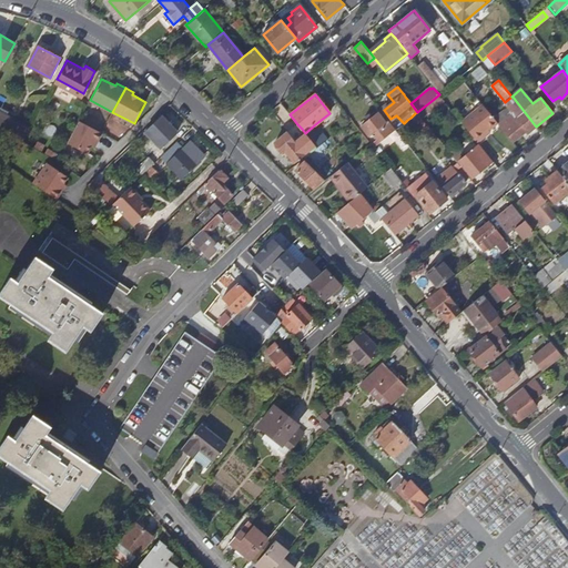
[(443,100),(439,94),(433,100),(437,104),(443,100)]
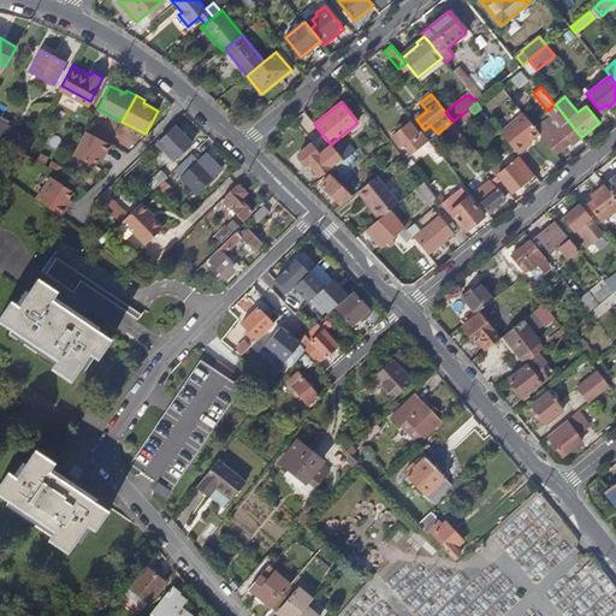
[(573,144),(581,137),(560,110),(556,105),(555,105),(548,111),(557,123),(542,136),(556,153),(570,142),(573,144)]
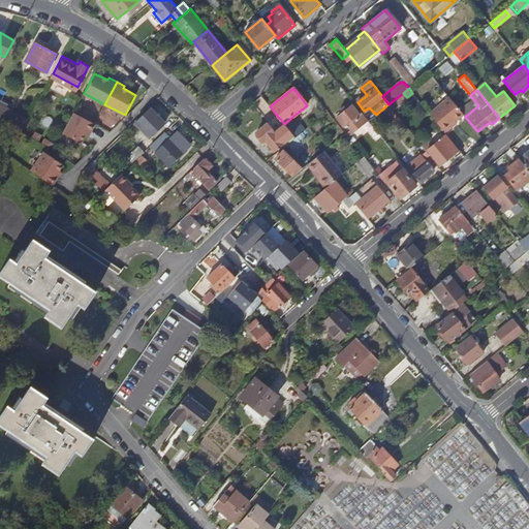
[(449,97),(430,114),(445,132),(452,127),(450,125),(464,115),(449,97)]
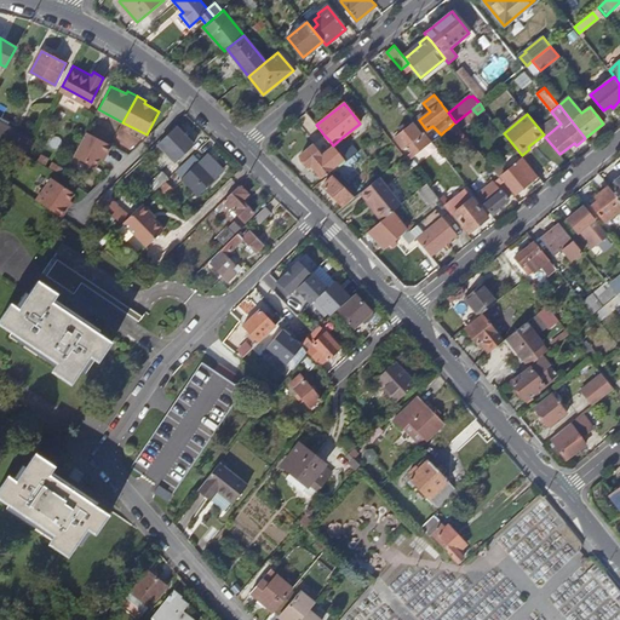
[(0,141),(15,149),(24,154),(33,139),(12,128),(0,122),(0,141)]
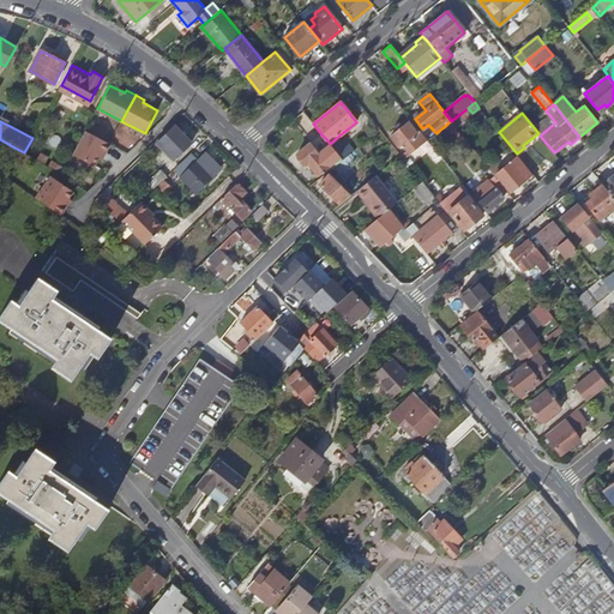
[(464,137),(451,121),(449,122),(444,127),(456,143),(464,137)]
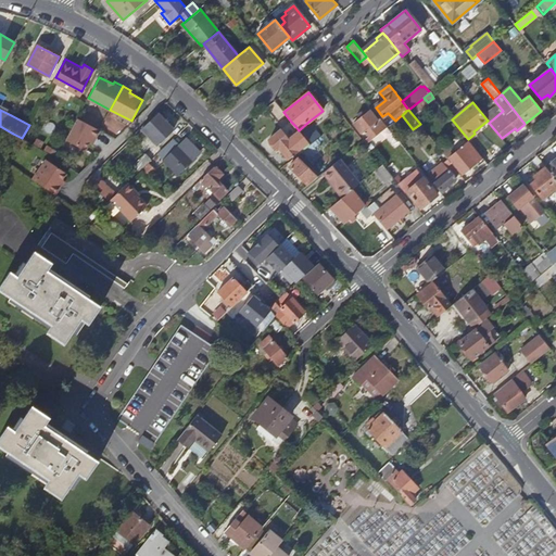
[(374,138),(379,134),(373,125),(377,122),(369,112),(353,124),(362,134),(366,129),(369,135),(367,137),(370,141),(374,138)]
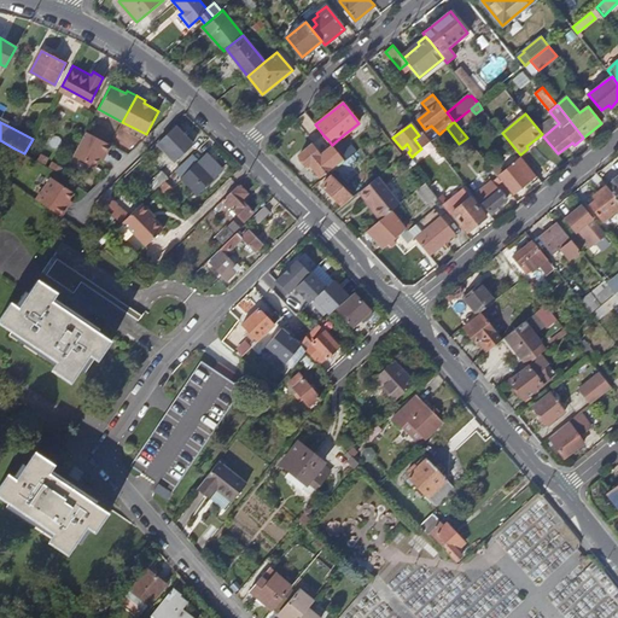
[(175,161),(192,144),(176,127),(167,136),(169,138),(161,146),(175,161)]
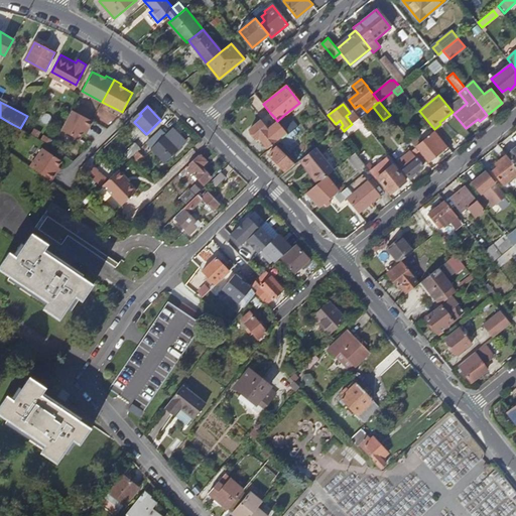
[(94,120),(73,109),(61,129),(80,139),(87,126),(90,127),(94,120)]
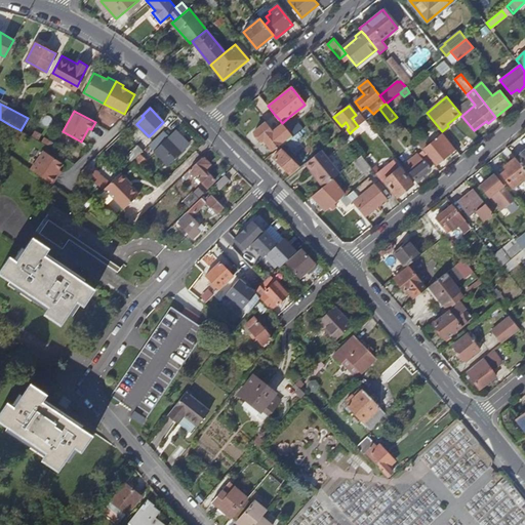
[(264,139),(272,150),(291,134),(282,124),(282,123),(279,119),(275,115),(266,123),(254,132),(261,140),(264,139)]
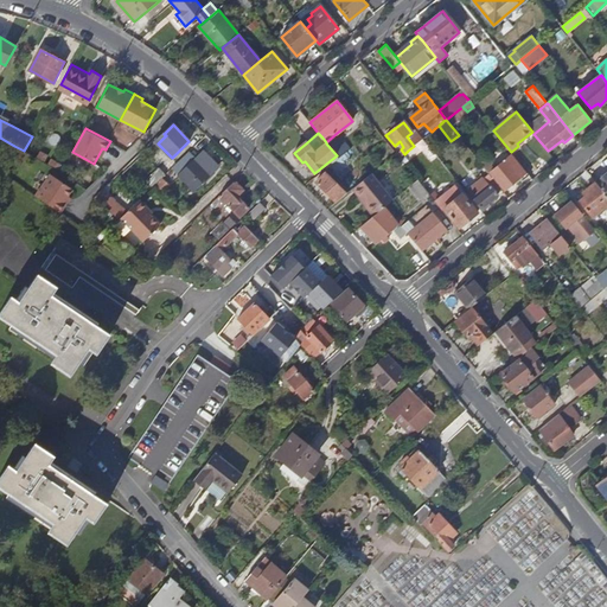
[(337,155),(339,159),(350,149),(337,133),(326,142),(326,144),(337,155)]
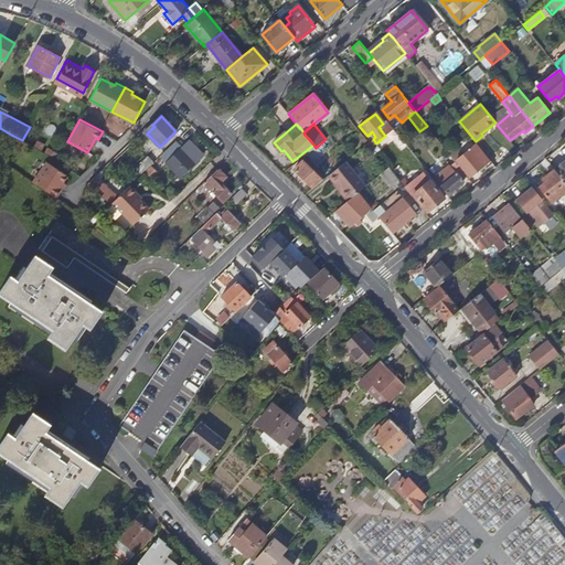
[(402,138),(394,129),(385,136),(393,145),(402,138)]
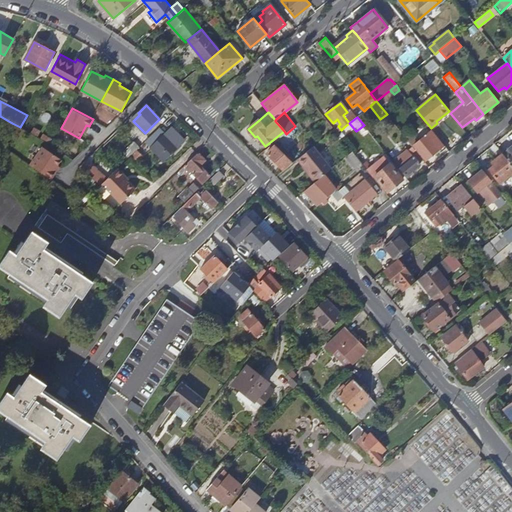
[(295,126),(286,134),(282,137),(285,141),(291,136),(293,137),(300,131),(295,126)]
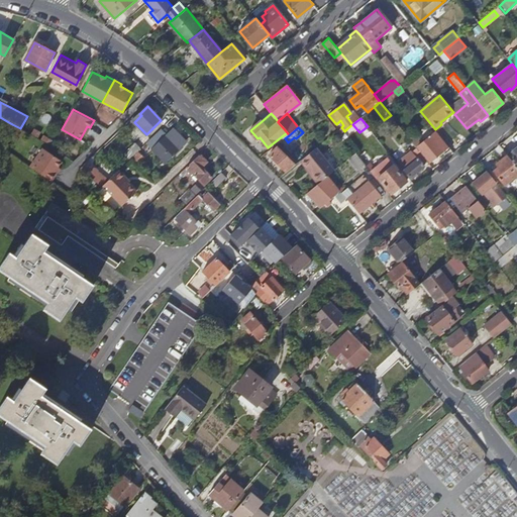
[(357,154),(365,164),(366,166),(373,160),(347,128),(344,131),(340,134),(355,152),(357,154)]
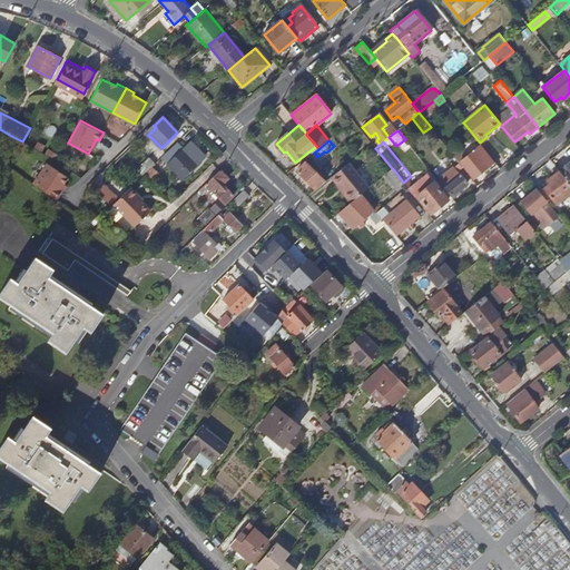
[(177,143),(164,156),(169,161),(167,164),(182,179),(199,164),(198,163),(205,156),(192,143),(185,149),(184,148),(183,149),(177,143)]
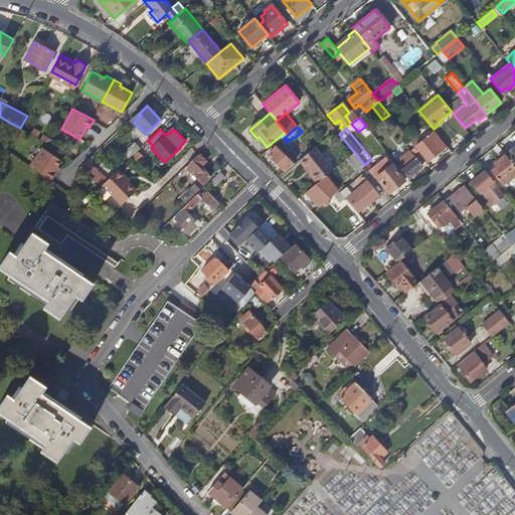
[(447,146),(434,130),(427,135),(428,136),(415,146),(427,161),(447,146)]
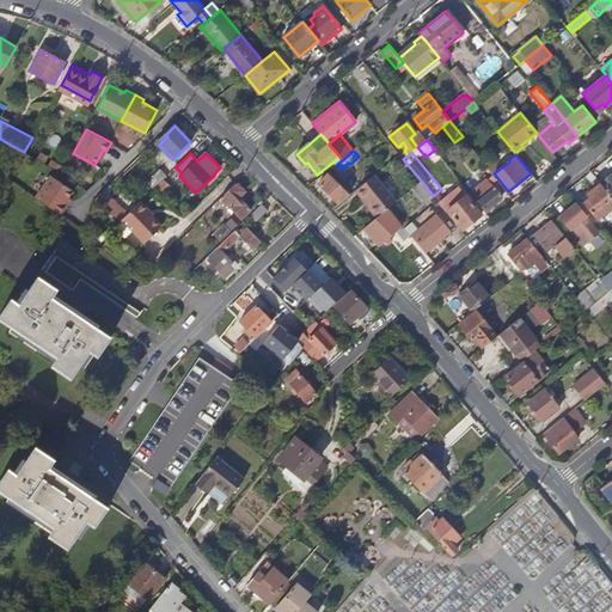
[(340,157),(317,175),(319,178),(337,164),(342,160),(340,157)]
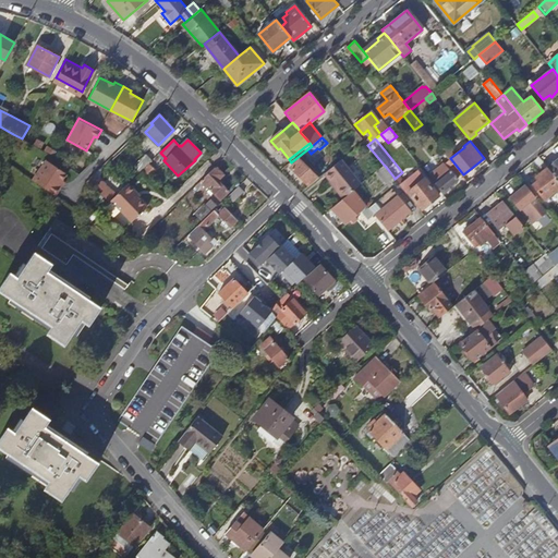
[(143,169),(153,160),(146,154),(135,166),(141,171),(143,169)]
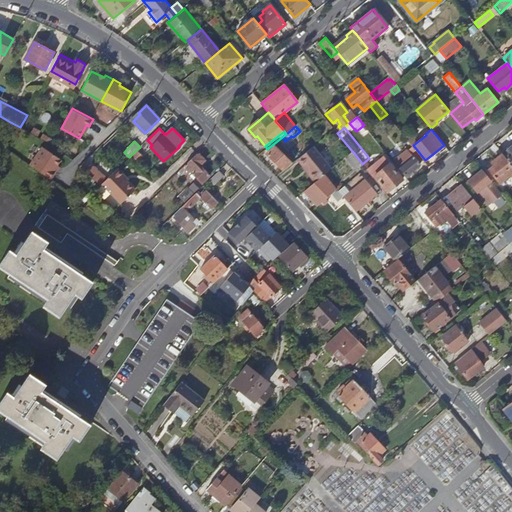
[(315,145),(298,159),(302,165),(304,164),(317,180),(325,173),(333,167),(315,145)]
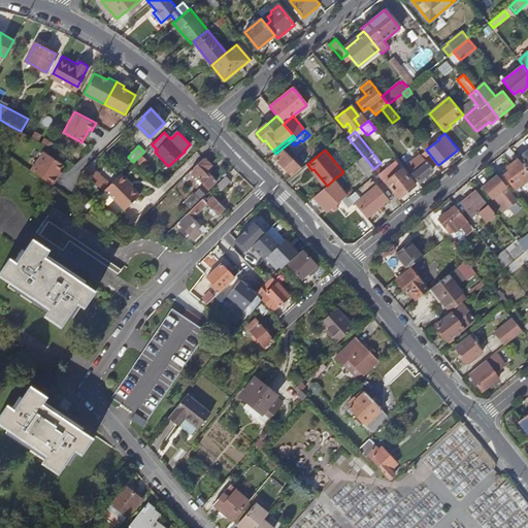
[(527,150),(518,159),(527,170),(527,150)]
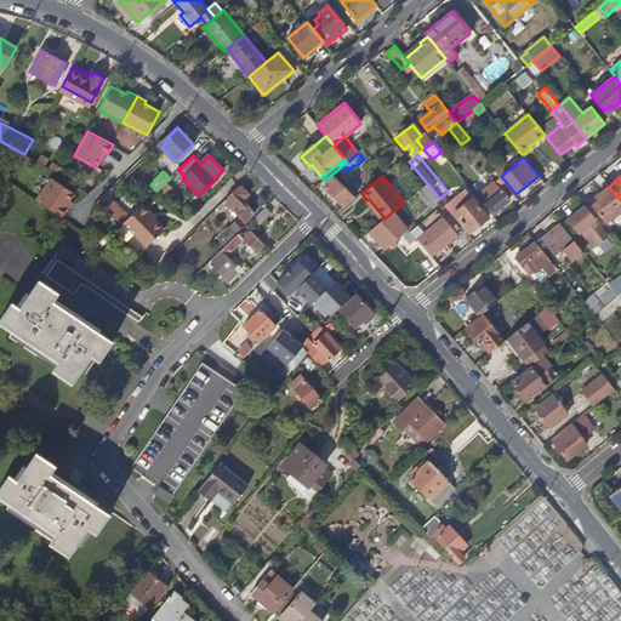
[(343,208),(354,199),(332,177),(323,187),(343,208)]
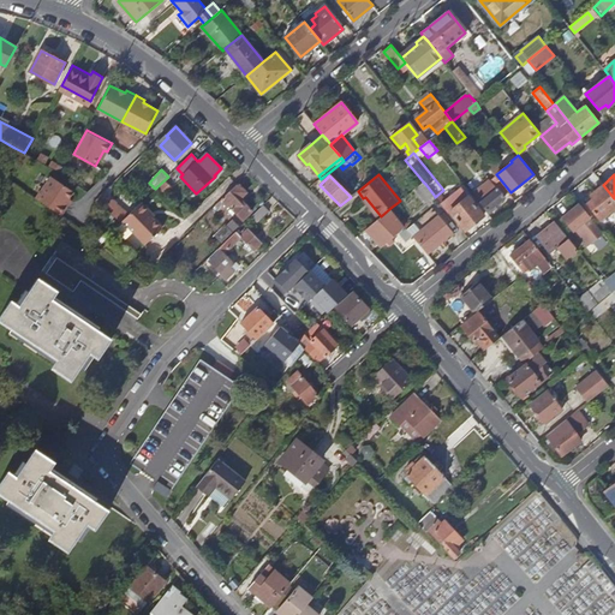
[(506,189),(496,175),(489,181),(496,189),(496,187),(501,192),(506,189)]
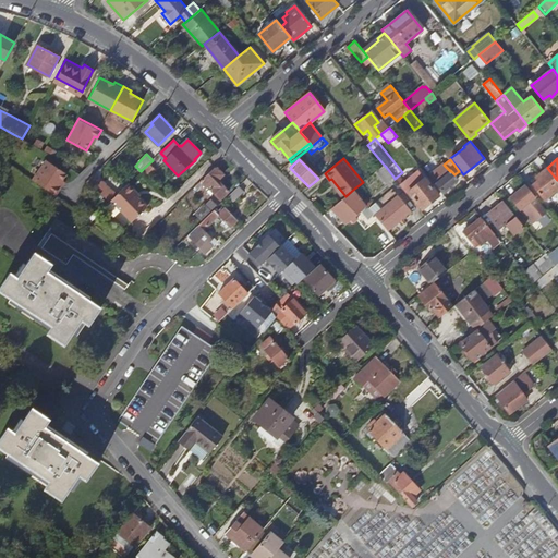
[(46,160),(33,180),(56,195),(61,187),(59,186),(67,174),(46,160)]
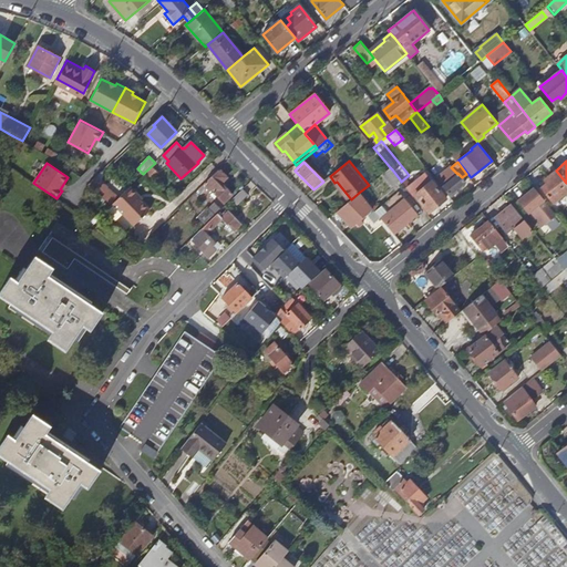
[(392,169),(390,167),(382,174),(392,186),(400,179),(392,169)]
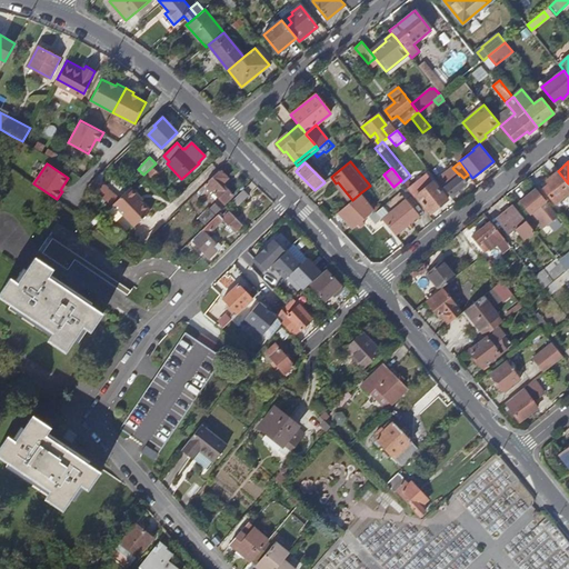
[(467,183),(463,178),(459,173),(459,175),(452,168),(438,180),(450,196),(467,183)]
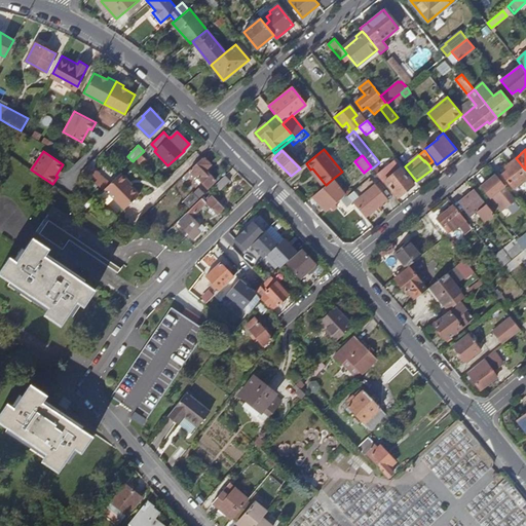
[(203,157),(185,175),(187,176),(185,178),(188,180),(194,175),(209,188),(216,181),(205,170),(211,164),(203,157)]
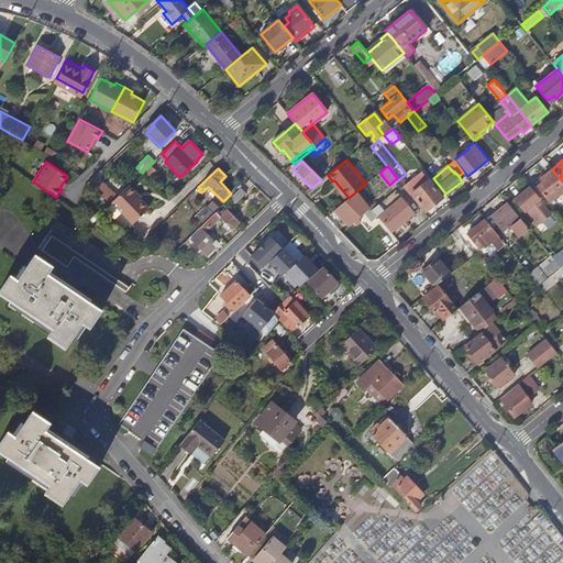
[(562,189),(562,181),(552,169),(552,168),(543,176),(545,179),(537,187),(549,201),(562,189)]
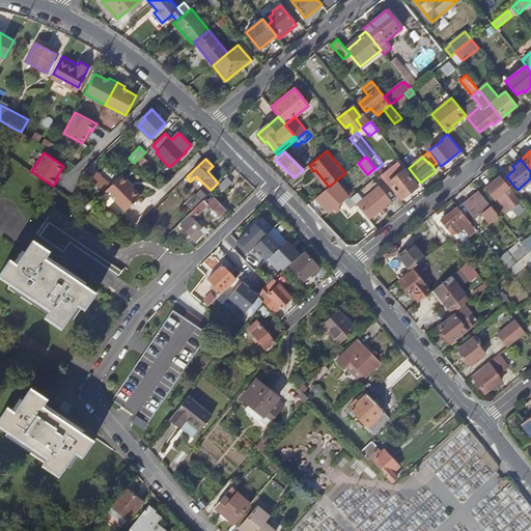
[(396,195),(403,204),(421,190),(402,168),(400,170),(402,172),(391,180),(390,178),(387,180),(397,194),(396,195)]
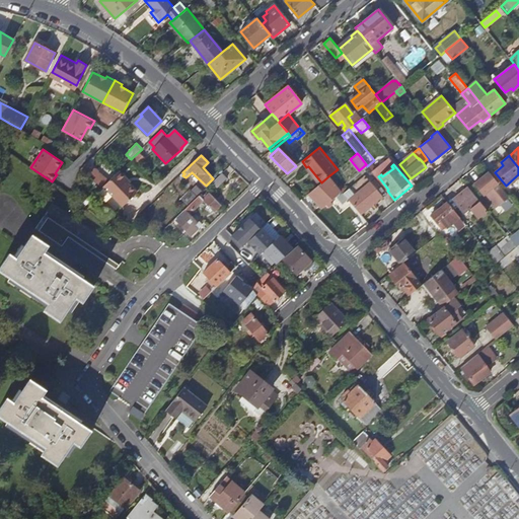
[(83,171),(92,179),(95,181),(97,183),(101,177),(88,166),(83,171)]
